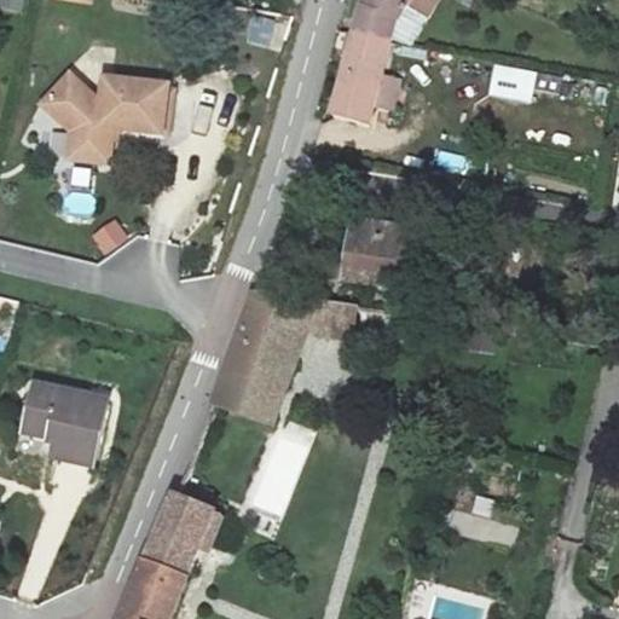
[(0,0),(0,9),(22,15),(24,0),(0,0)]
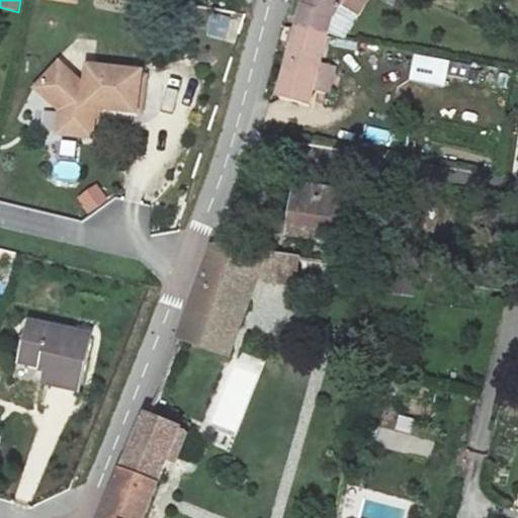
[(342,0),(303,0),(297,24),(326,38),(332,18),(342,0)]
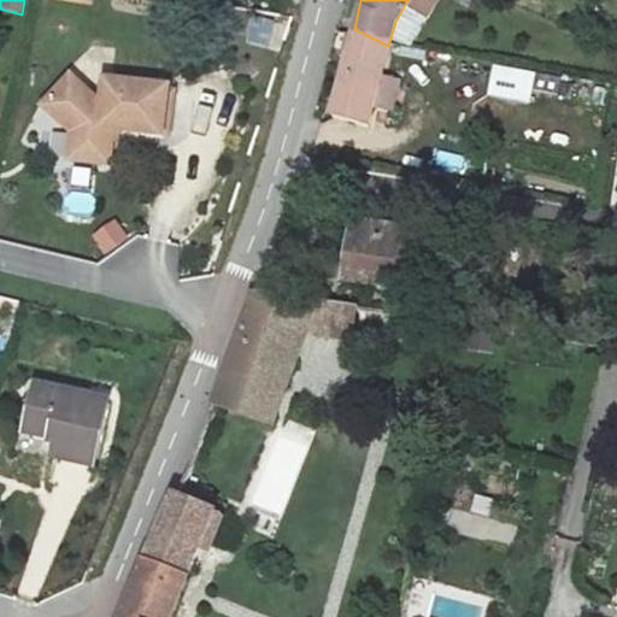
[(388,46),(354,29),(333,113),(366,128),(388,46)]
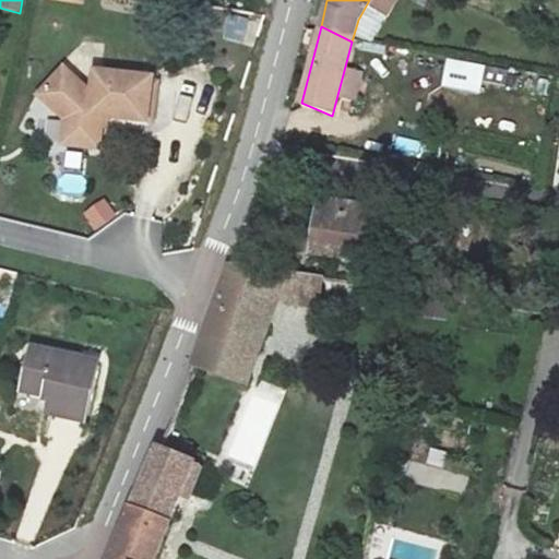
[(441,86),(479,94),(485,66),(447,58),(441,86)]
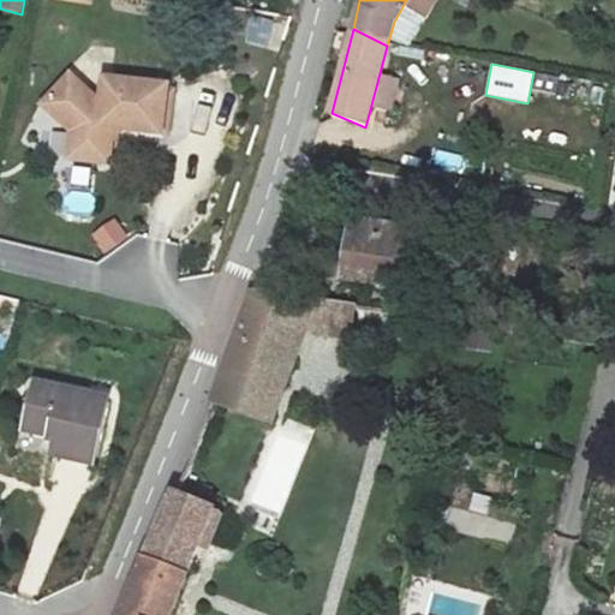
[(384,76),(377,108),(393,112),(400,79),(384,76)]
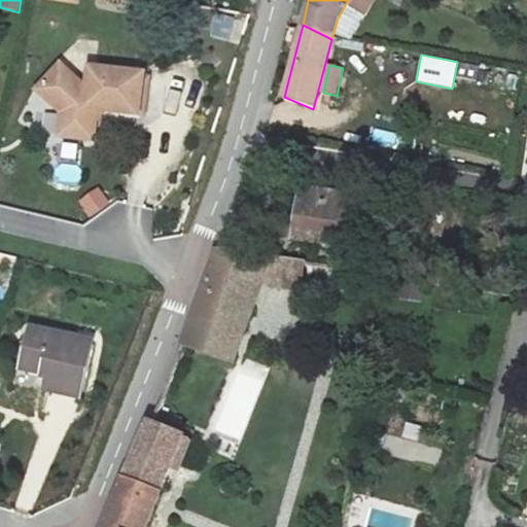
[(139,91),(84,81),(81,102),(55,76),(35,95),(63,121),(59,150),(85,154),(91,126),(132,132),(139,91)]
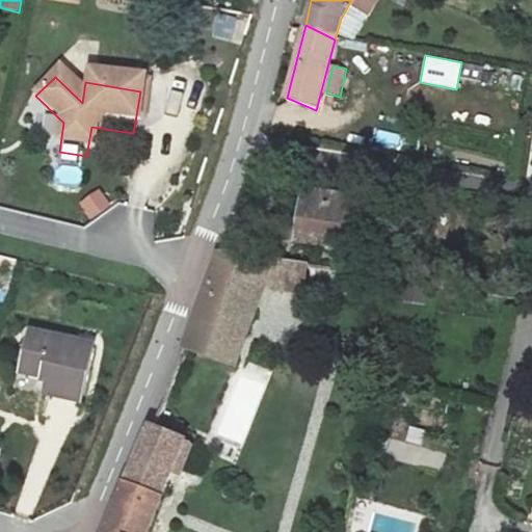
[(63,123),(35,96),(29,103),(55,125),(50,150),(59,152),(63,123)]
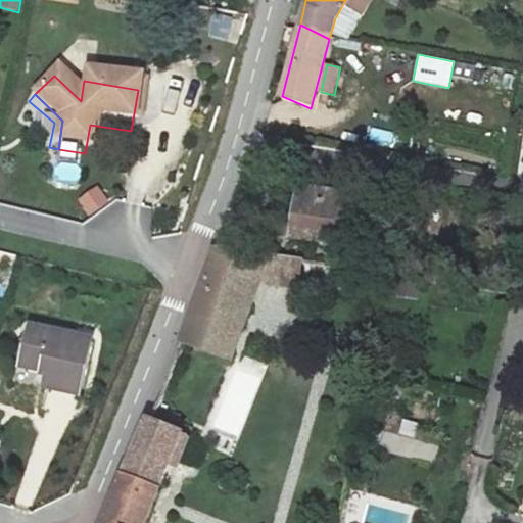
[(522,171),(522,163),(522,151),(522,140),(518,139),(513,170),(522,171)]
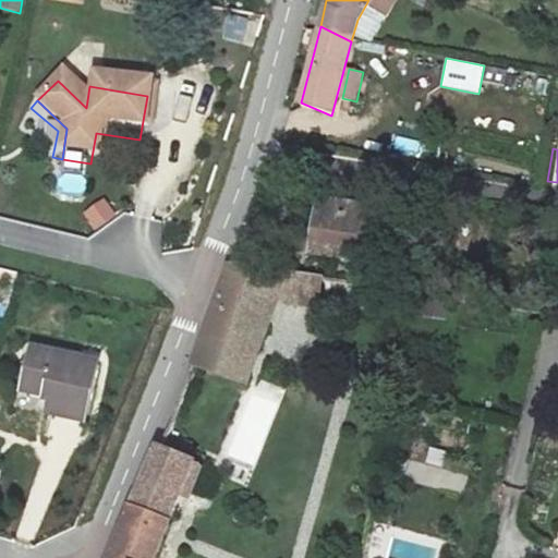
[(57,192),(86,195),(88,177),(59,173),(57,192)]
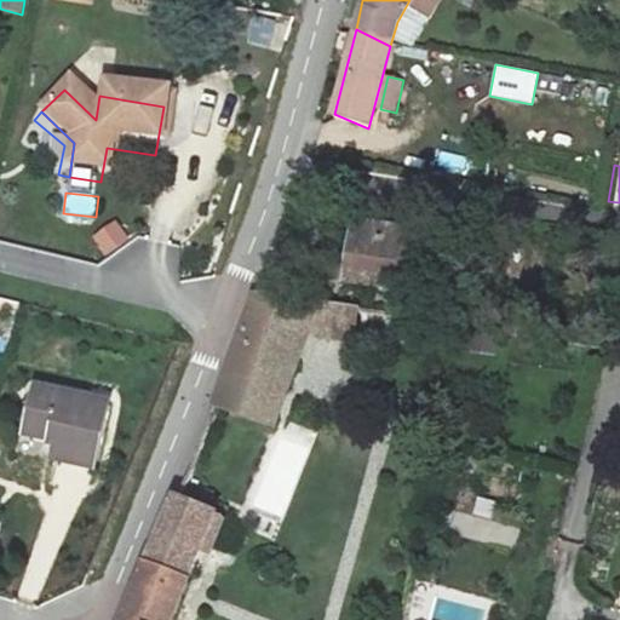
[(116,219),(91,237),(105,257),(130,240),(116,219)]
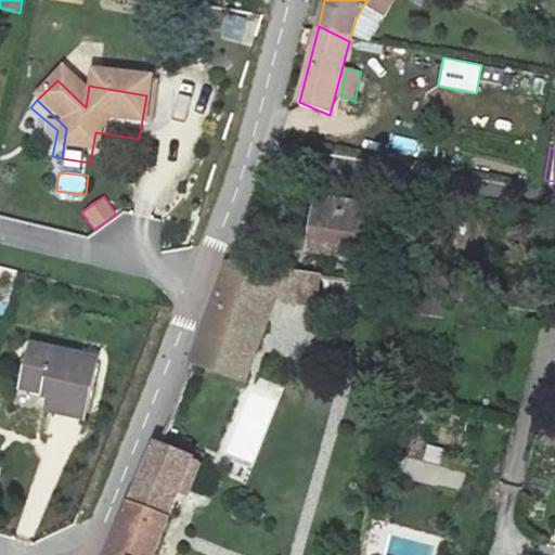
[(366,224),(312,216),(304,270),(359,278),(366,224)]
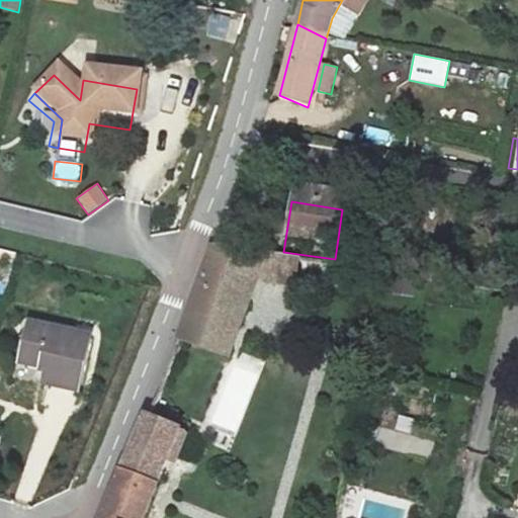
[(175,334),(222,346),(238,296),(277,303),(288,275),(235,267),(199,263),(183,312),(175,334)]
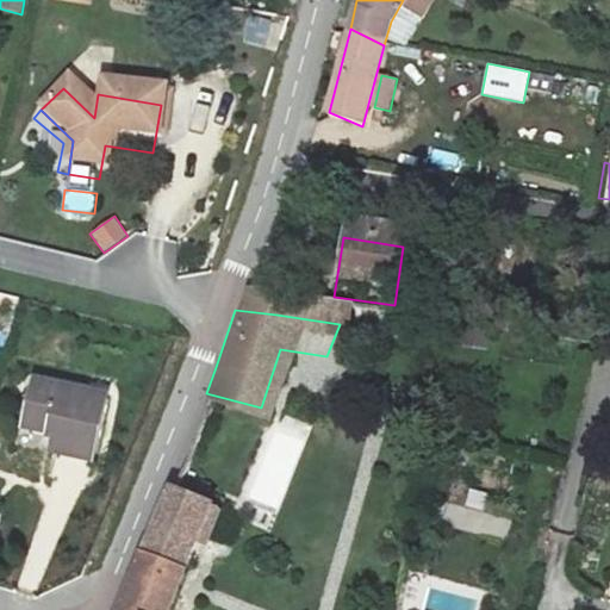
[(105,396),(32,379),(22,424),(55,431),(51,448),(91,458),(105,396)]
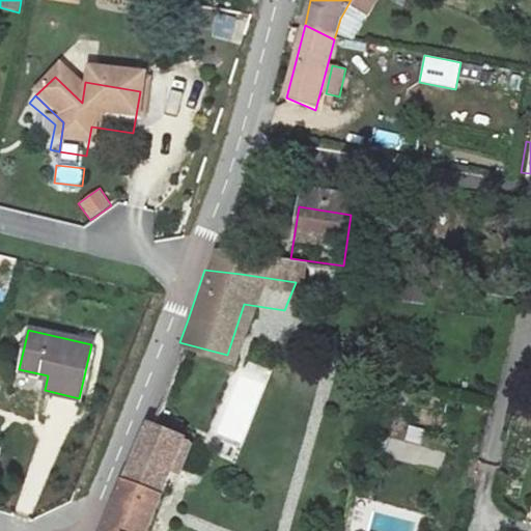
[(530,331),(522,367),(530,369),(530,331)]
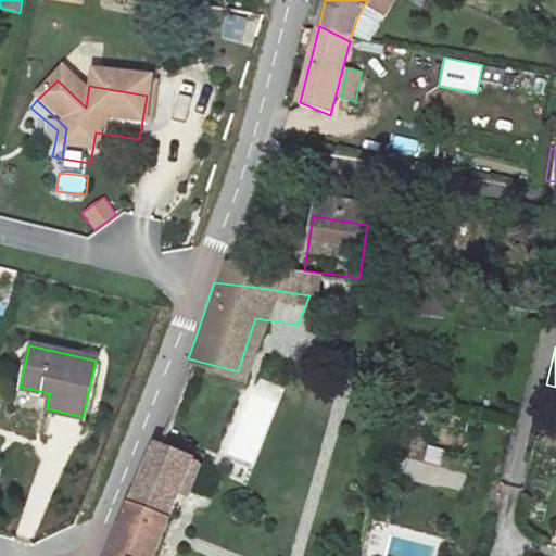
[(152,555),(171,500),(179,502),(191,464),(150,451),(122,518),(106,555),(152,555)]
